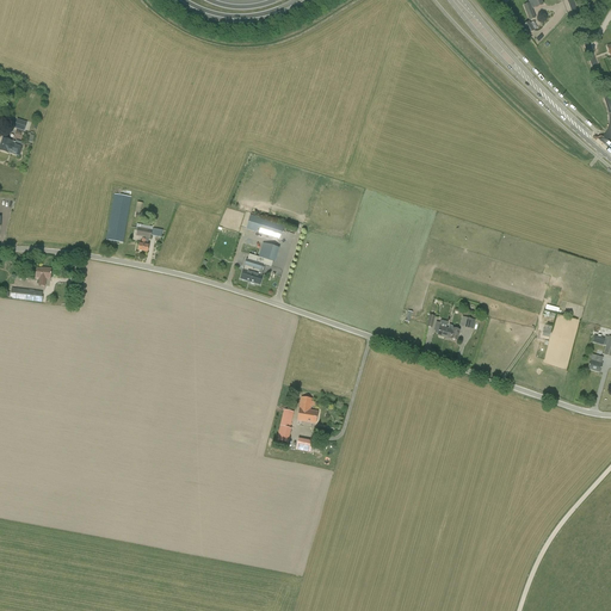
[(541,0),(529,0),(528,0),(529,4),(524,6),(529,22),(536,19),(532,8),(535,7),(536,8),(543,5),(541,0)]
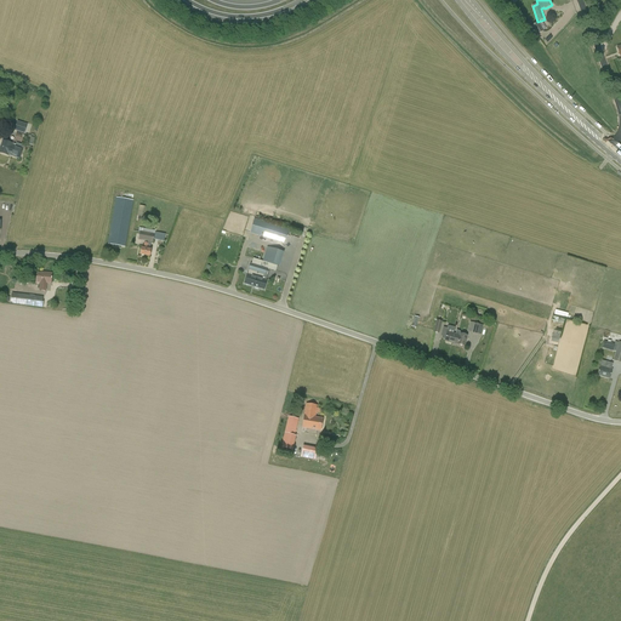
[(543,32),(537,22),(531,26),(537,35),(543,32)]
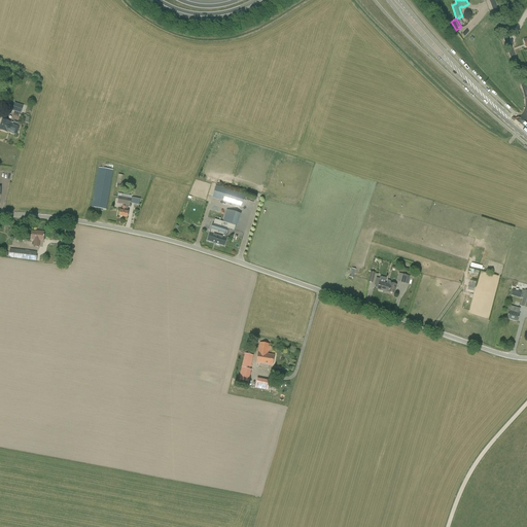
[(13,104),(11,111),(20,114),(22,107),(13,104)]
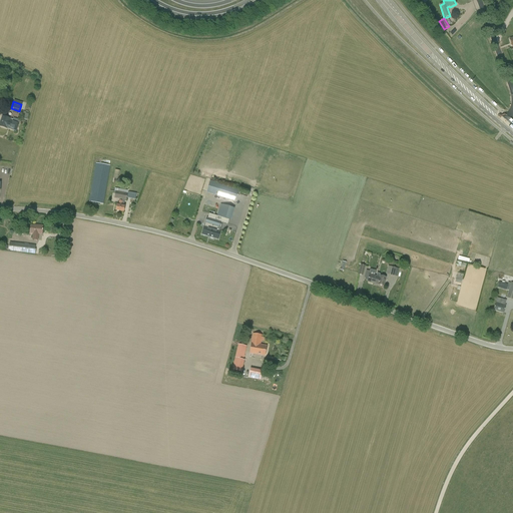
[(10,120),(11,119),(2,116),(0,122),(0,126),(7,129),(7,128),(16,131),(19,122),(10,120)]
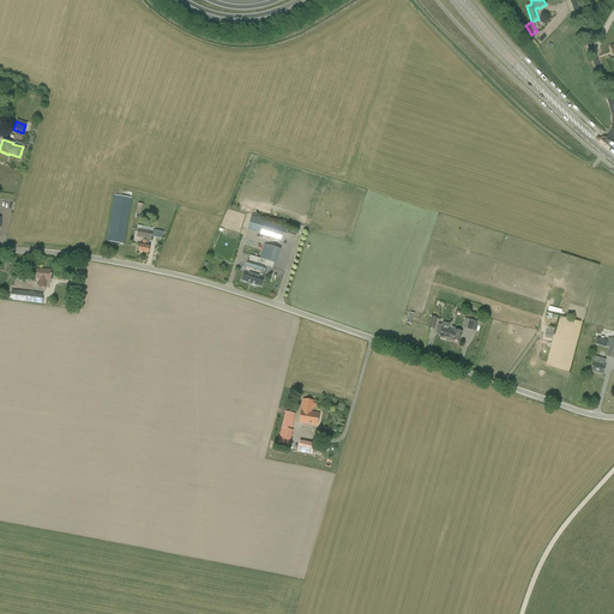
[(124,245),(132,198),(115,196),(107,241),(124,245)]
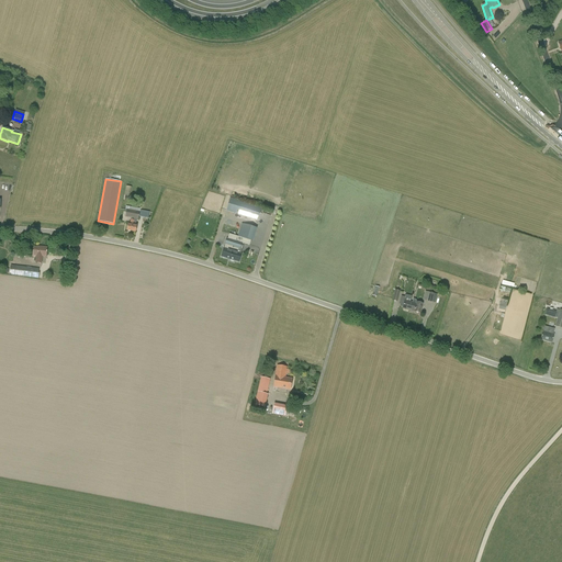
[(262,208),(231,198),(226,210),(226,211),(258,221),(261,212),(262,208)]
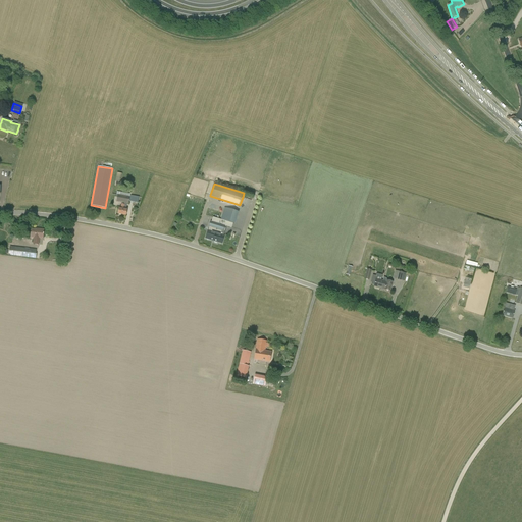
[(127,210),(125,210),(126,204),(128,204),(129,201),(133,202),(138,203),(139,198),(131,196),(131,191),(127,191),(127,192),(118,191),(118,192),(117,195),(116,201),(121,202),(120,208),(119,208),(118,214),(125,216),(127,210)]
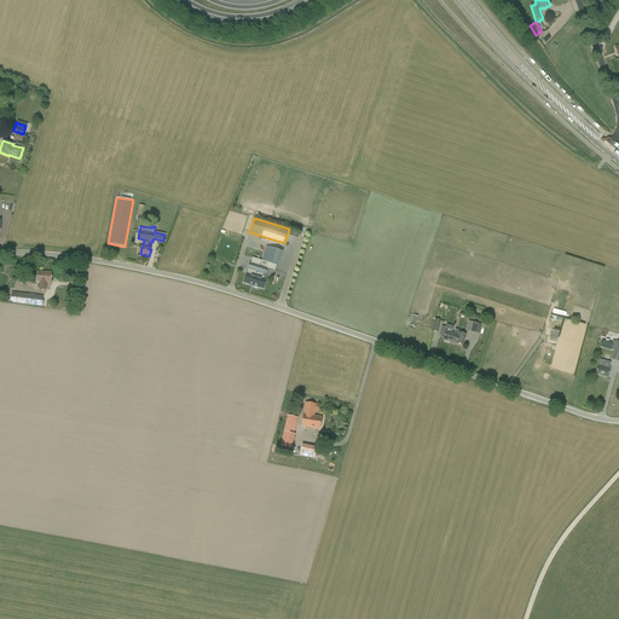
[(260,265),(266,267),(272,268),(273,265),(278,266),(283,250),(266,246),(260,265)]
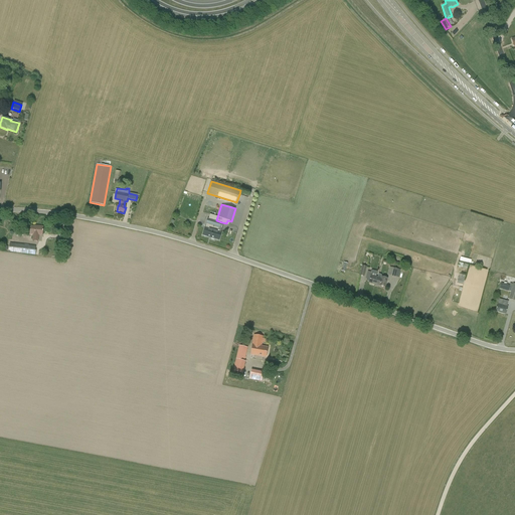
[(217,232),(218,227),(219,228),(221,222),(216,220),(208,218),(206,224),(207,224),(205,228),(203,235),(211,237),(211,238),(211,239),(214,240),(214,239),(215,238),(219,240),(220,233),(217,232)]
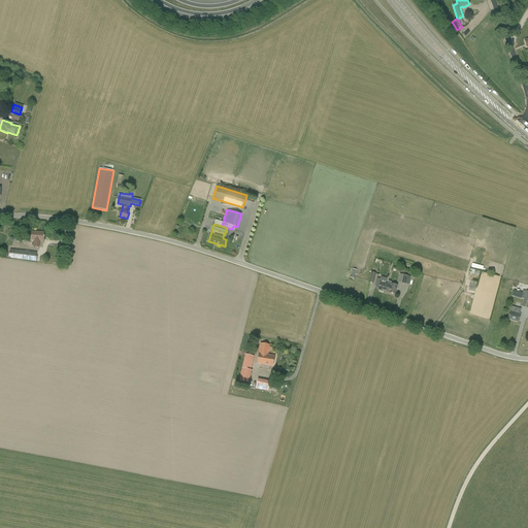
[(39,248),(39,241),(43,241),(43,240),(44,232),(38,232),(32,232),(31,240),(34,240),(33,248),(39,248)]
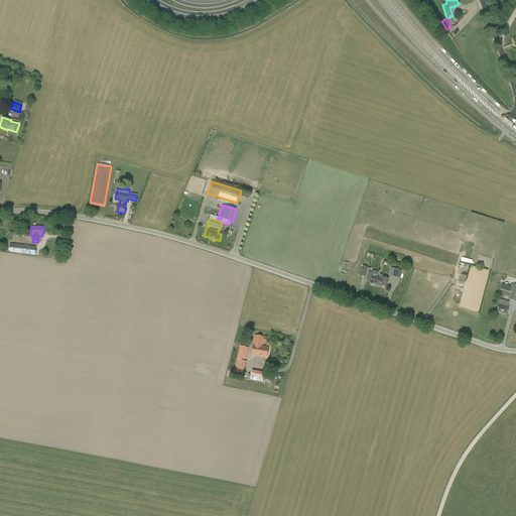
[(36,247),(32,246),(10,243),(9,252),(35,256),(36,247)]
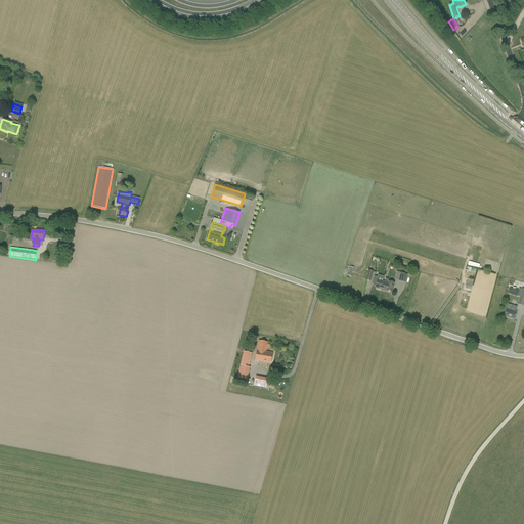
[(398,280),(405,282),(407,274),(400,272),(398,280)]
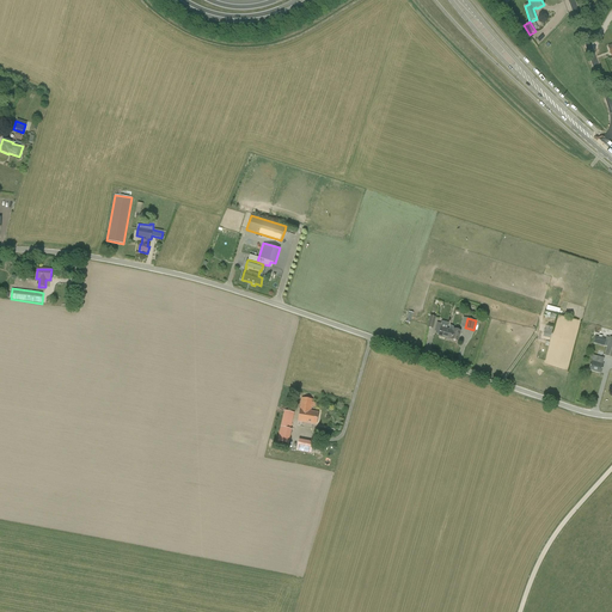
[(460,331),(454,329),(453,326),(450,325),(450,329),(447,329),(448,323),(442,320),(441,322),(441,324),(436,323),(435,331),(440,332),(439,336),(445,338),(451,340),(458,341),(460,331)]
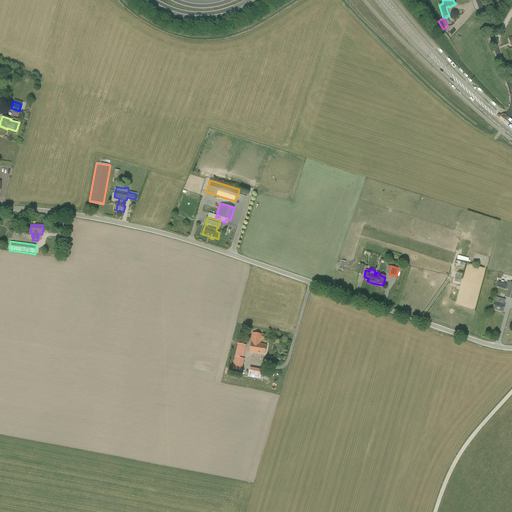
[(455,281),(461,282),(463,274),(457,272),(455,281)]
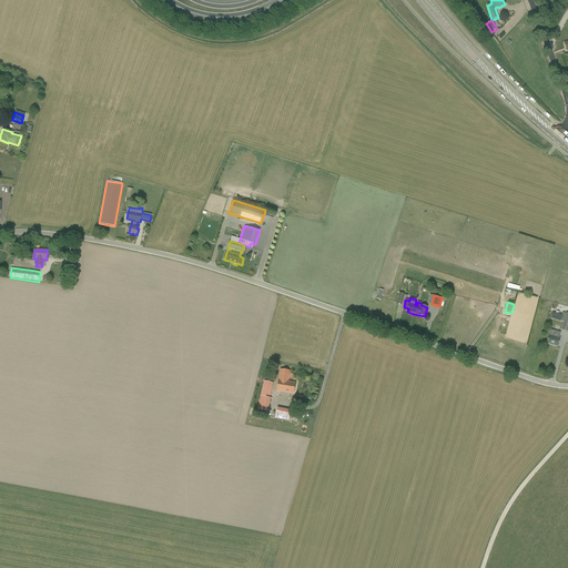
[(560,330),(567,332),(567,313),(566,313),(563,312),(561,314),(553,312),(550,318),(553,320),(553,321),(560,323),(561,321),(564,322),(560,330)]
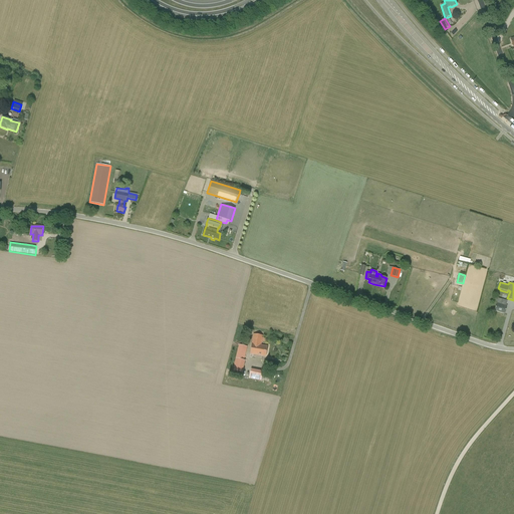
[(507,306),(506,306),(507,301),(498,298),(496,303),(494,311),(505,314),(507,306)]
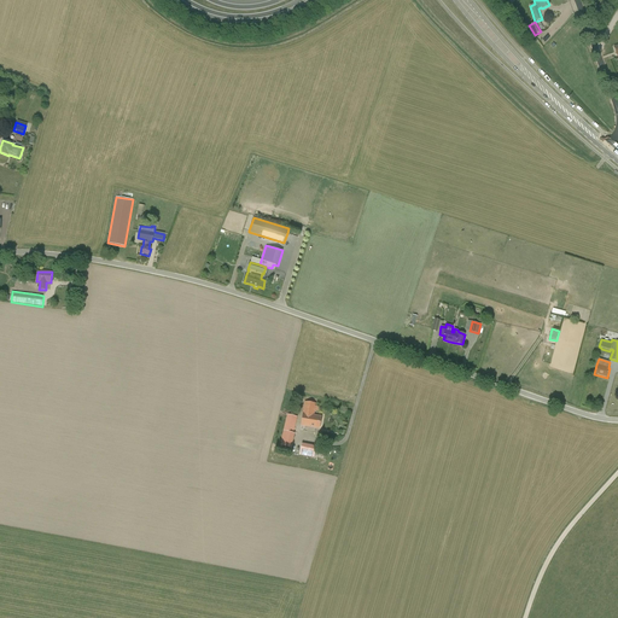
[(303,414),(301,426),(301,430),(304,431),(305,426),(320,429),(321,417),(314,415),(315,413),(315,410),(318,410),(319,407),(315,406),(316,403),(304,402),(303,414)]
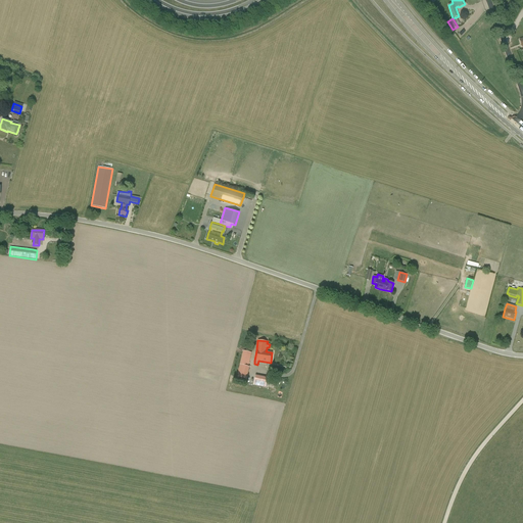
[(243,350),(239,365),(237,377),(246,379),(249,367),(248,367),(251,352),(243,350)]
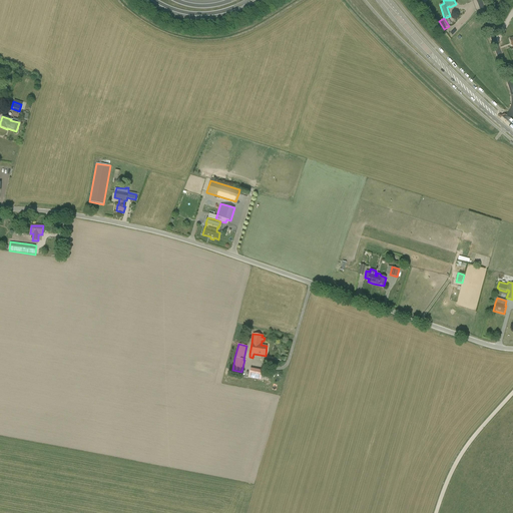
[(250,368),(248,378),(261,380),(263,371),(250,368)]
